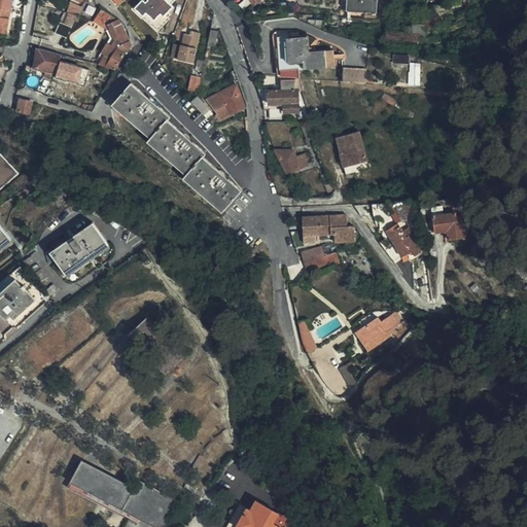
[(0,0),(0,29),(9,31),(14,0),(0,0)]
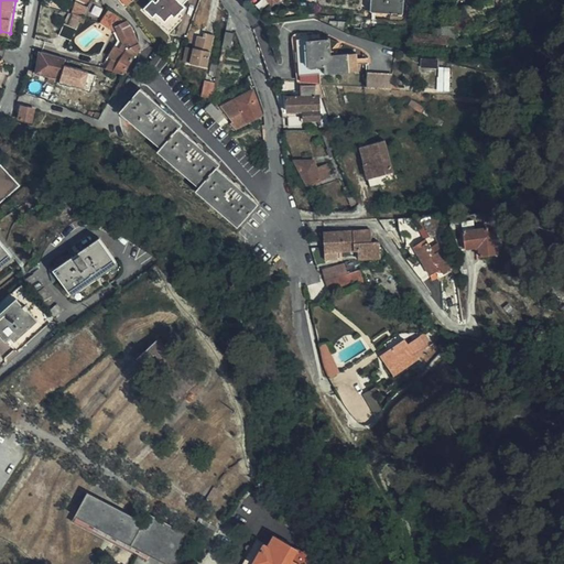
[(150,15),(153,18),(158,13),(173,30),(181,21),(180,20),(183,17),(181,13),(186,8),(183,6),(188,0),(159,0),(155,3),(153,0),(152,0),(144,9),(147,12),(148,11),(151,14),(150,15)]
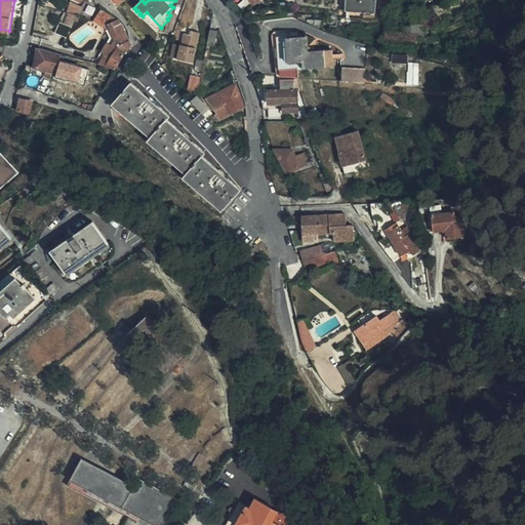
[(336,0),(294,0),(294,4),(294,7),(336,10),(336,0)]
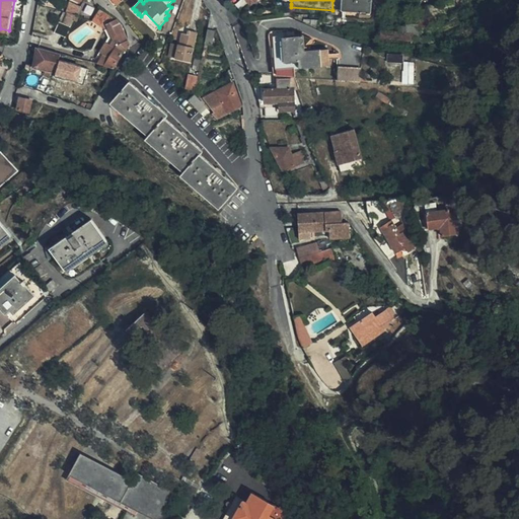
[(343,0),(343,11),(371,13),(371,0),(343,0)]
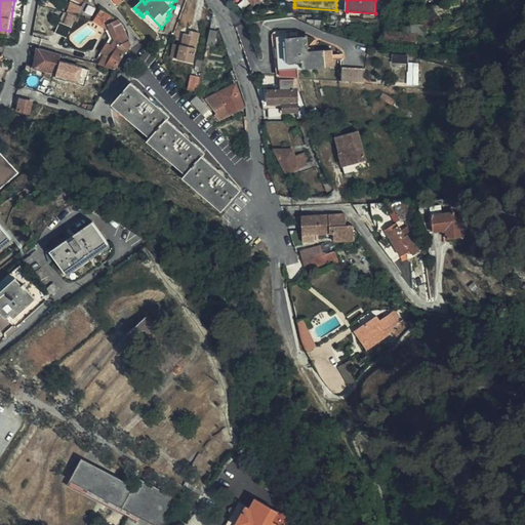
[(72,3),(68,14),(75,16),(78,16),(82,8),(72,3)]
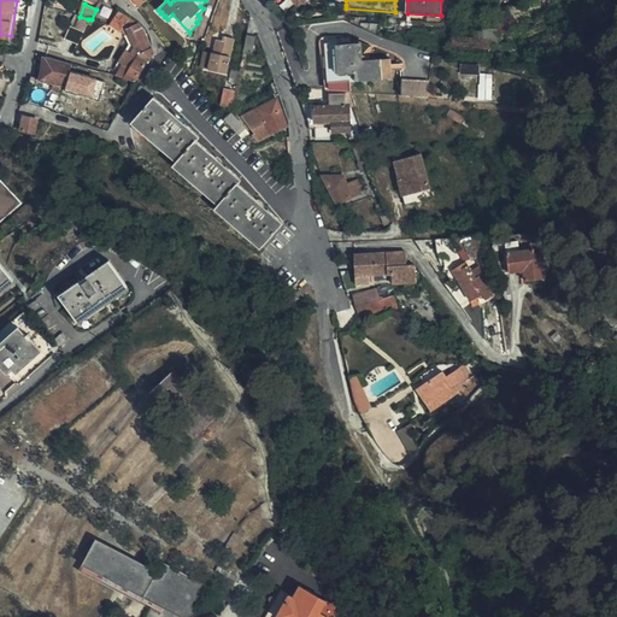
[(140,24),(140,23),(121,10),(110,25),(119,31),(124,24),(130,28),(140,24)]
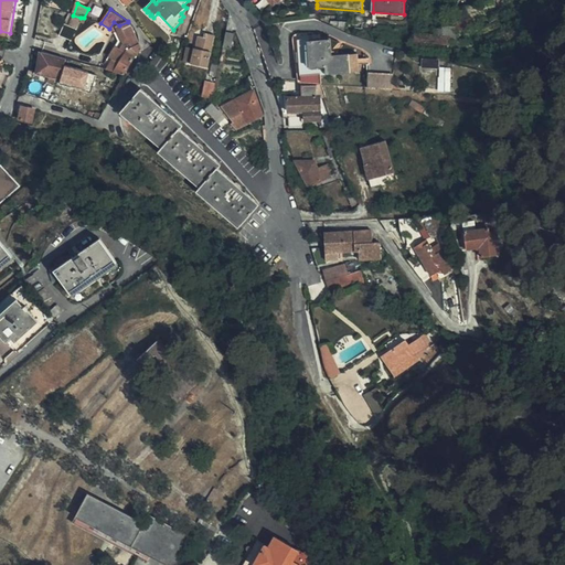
[(158,13),(153,18),(170,33),(173,30),(158,13)]
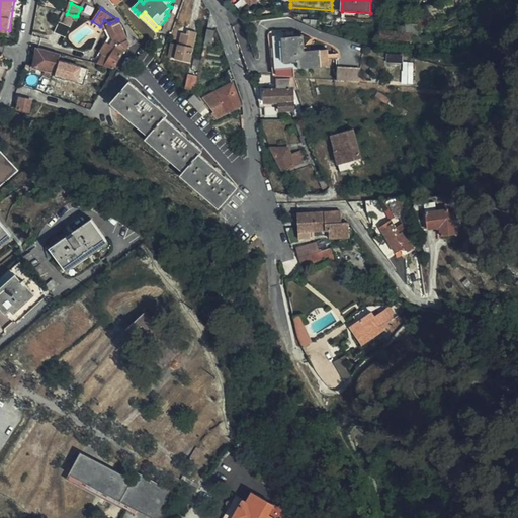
[(74,16),(67,14),(63,23),(59,22),(55,32),(67,38),(75,20),(77,16),(74,16)]
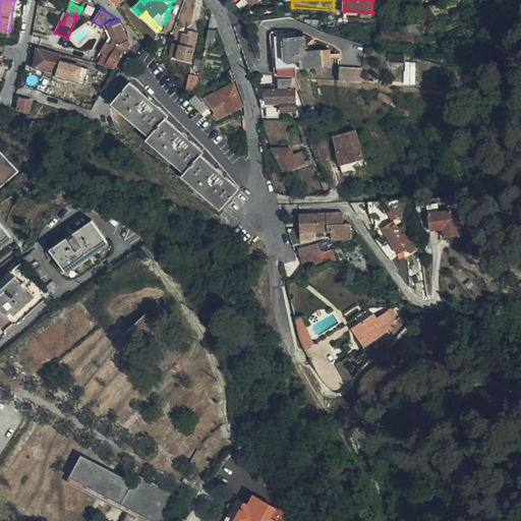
[(125,52),(131,47),(121,24),(120,24),(118,20),(110,23),(107,24),(110,30),(114,40),(117,46),(116,48),(111,46),(110,45),(104,55),(98,65),(114,69),(115,68),(119,64),(125,52)]
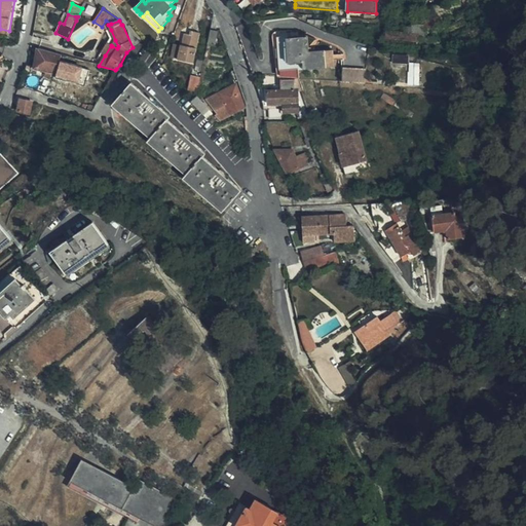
[(102,27),(107,32),(111,30),(108,25),(111,24),(106,21),(102,27)]
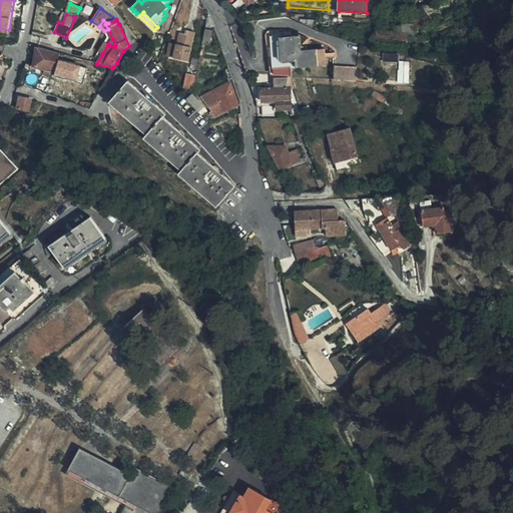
[(409,38),(414,38),(415,28),(415,25),(401,25),(402,35),(385,32),(385,34),(377,33),(377,39),(408,42),(409,38)]
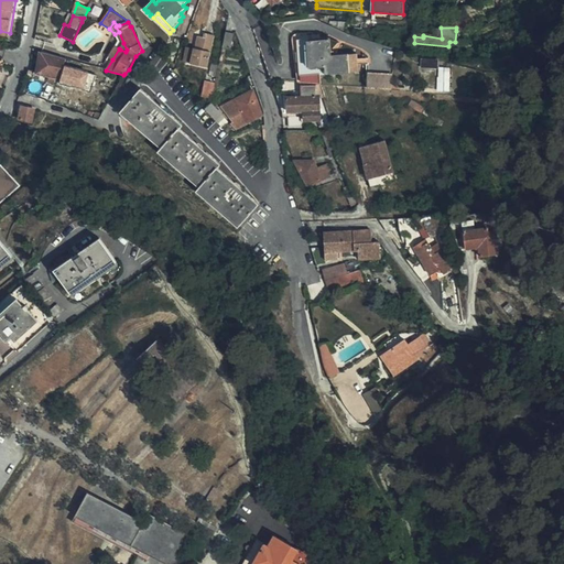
[(117,45),(115,46),(119,49),(120,50),(123,43),(119,32),(115,34),(118,40),(117,45)]
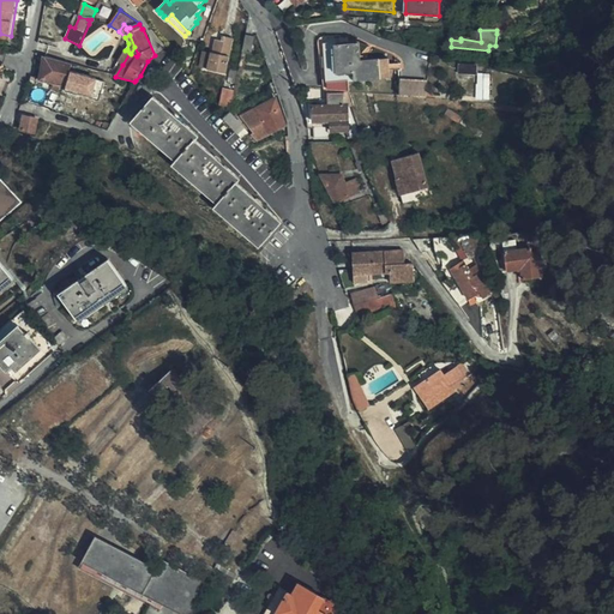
[(212,53),(211,53),(208,70),(227,73),(234,38),(223,36),(222,41),(216,40),(212,53)]
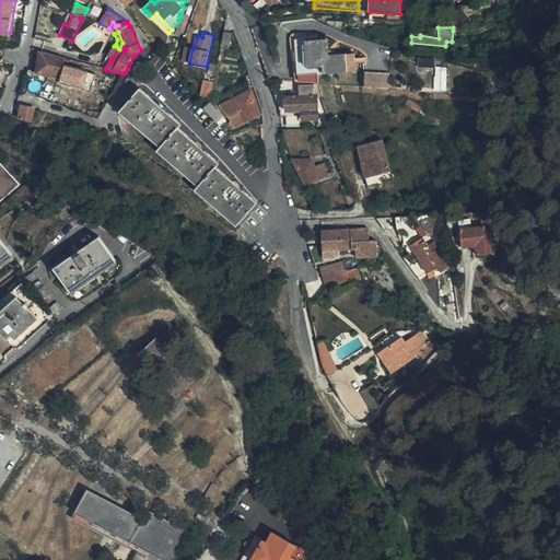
[(232,35),(224,33),(221,48),(229,49),(232,35)]
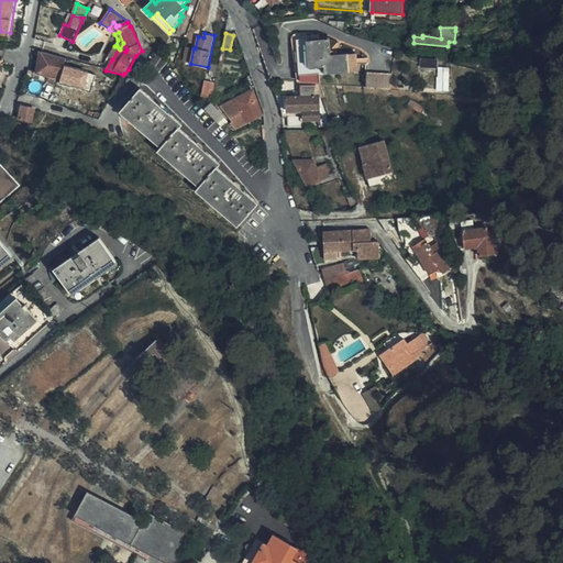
[(300,76),(320,75),(324,74),(324,72),(359,68),(357,53),(331,55),(329,36),(297,40),(300,76)]
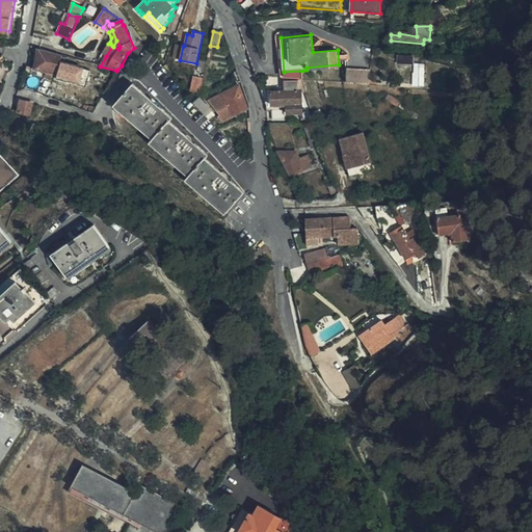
[(108,44),(102,54),(106,56),(112,46),(108,44)]
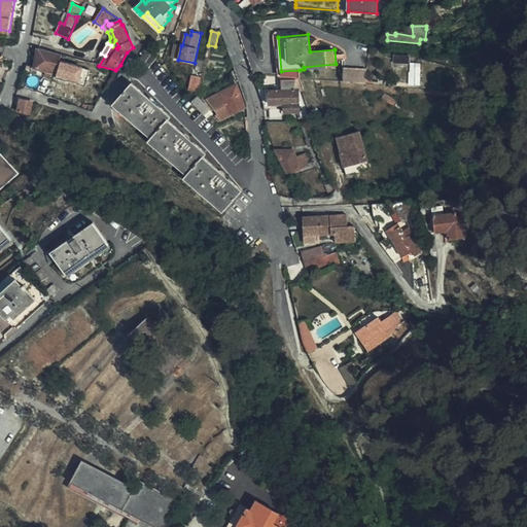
[(178,60),(181,45),(175,44),(172,59),(178,60)]
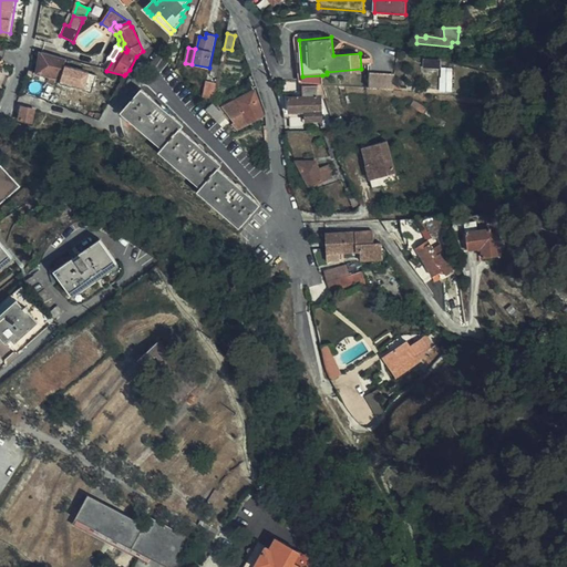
[(65,60),(41,53),(37,74),(58,79),(62,68),(64,62),(65,60)]
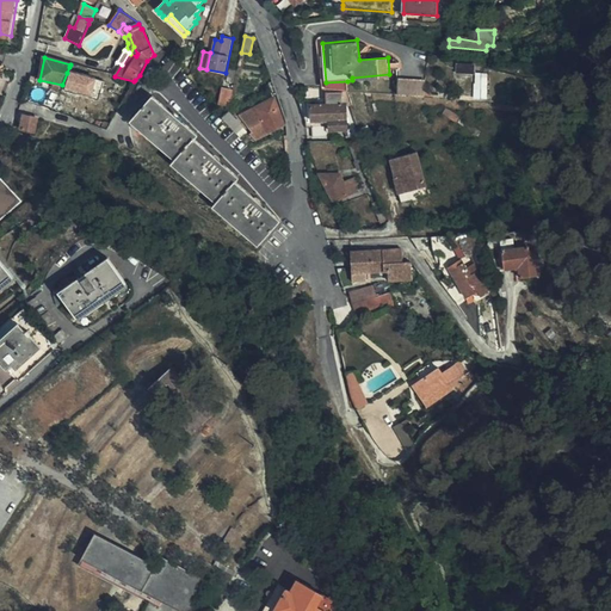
[(106,73),(115,76),(122,65),(117,62),(113,71),(109,69),(106,73)]
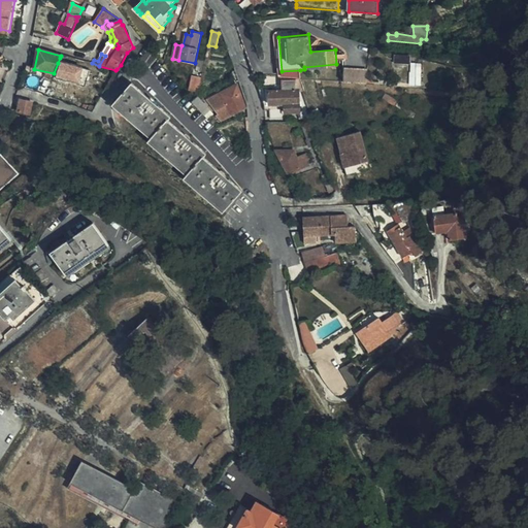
[(344,67),(344,80),(367,80),(367,66),(344,67)]
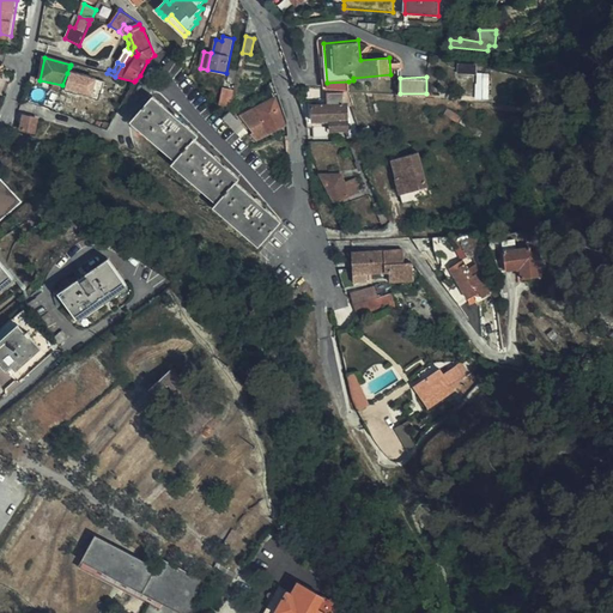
[(477,98),(490,98),(490,77),(478,77),(477,98)]
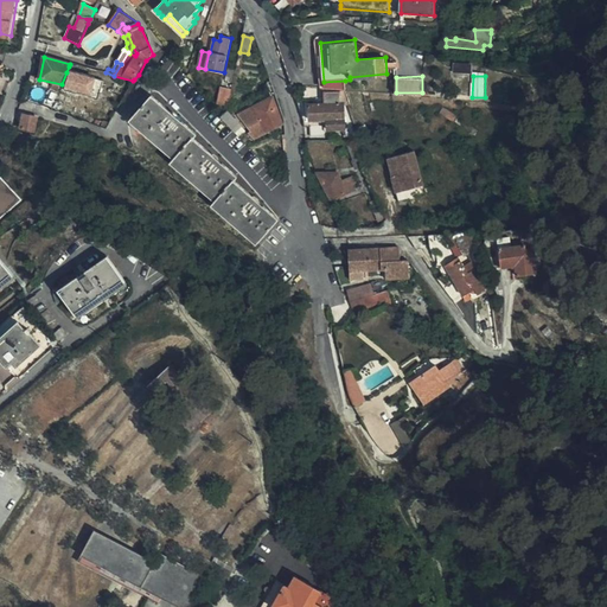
[(324,82),(324,89),(345,90),(345,81),(324,82)]
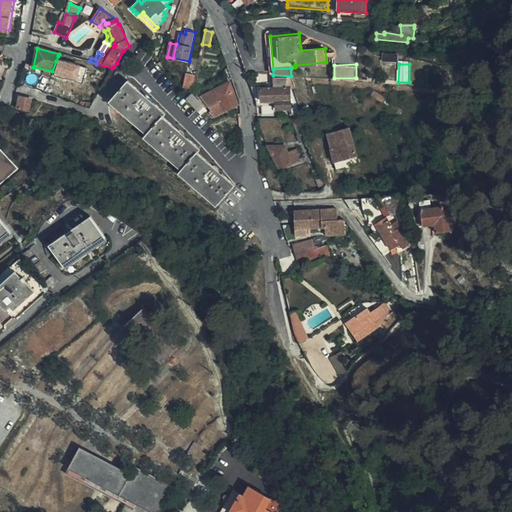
[(184,87),(193,89),(195,76),(186,75),(184,87)]
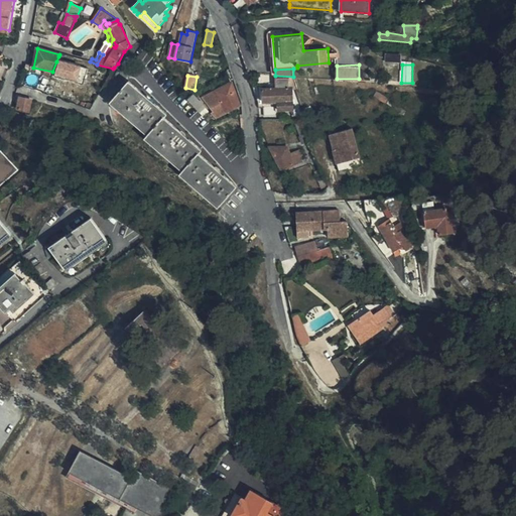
[(279,111),(293,110),(292,89),(290,89),(289,79),(276,79),(277,90),(262,90),(263,103),(278,102),(278,108),(264,109),(265,118),(279,117),(279,111)]
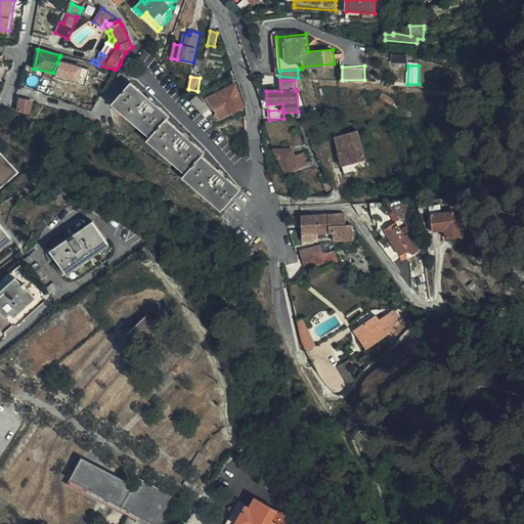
[(244,107),(235,84),(219,92),(227,106),(214,115),(219,121),(244,107)]
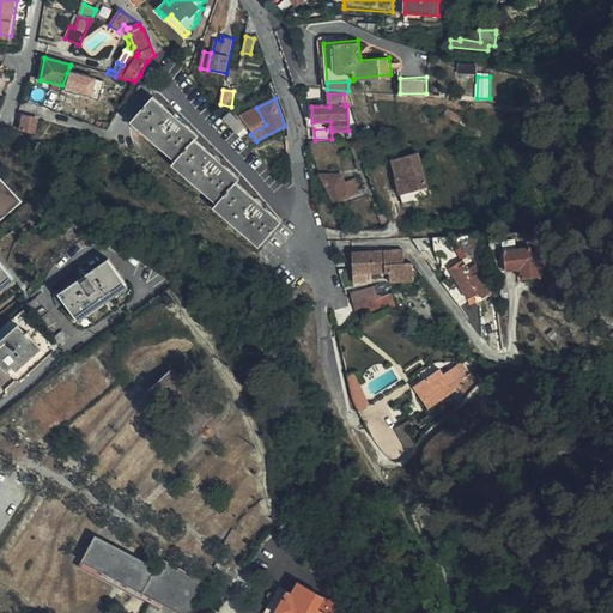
[(213,208),(260,249),(281,224),(236,184),(238,181),(194,141),(196,139),(152,99),(132,122),(176,162),(173,165),(218,204),(213,208)]
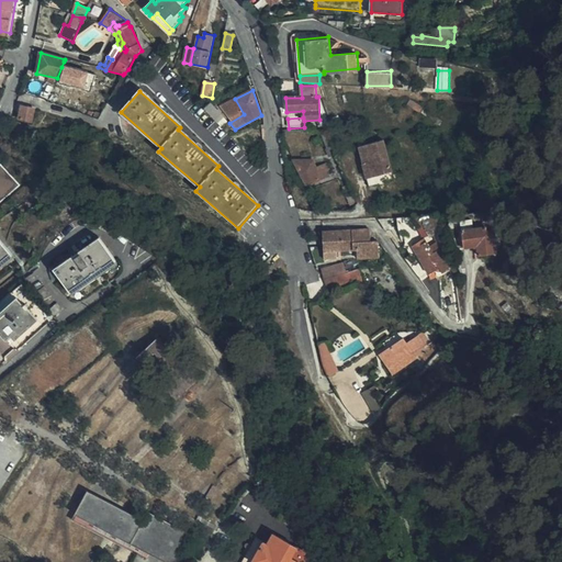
[(357,114),(347,100),(343,103),(352,117),(357,114)]
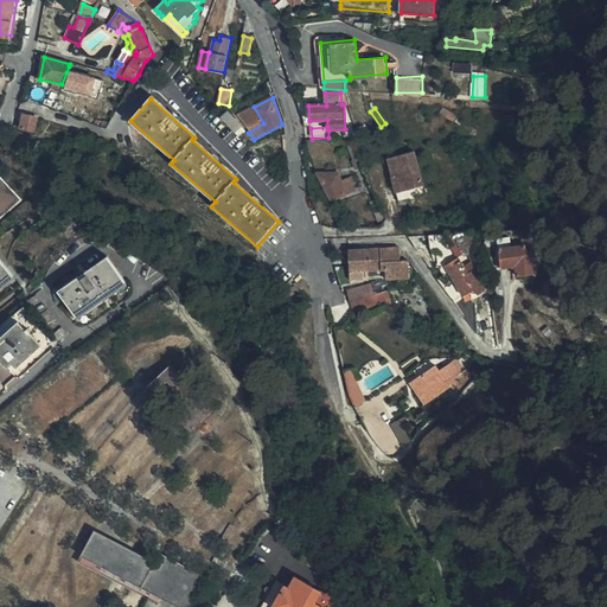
[(227,112),(221,117),(224,122),(232,131),(238,123),(227,112)]
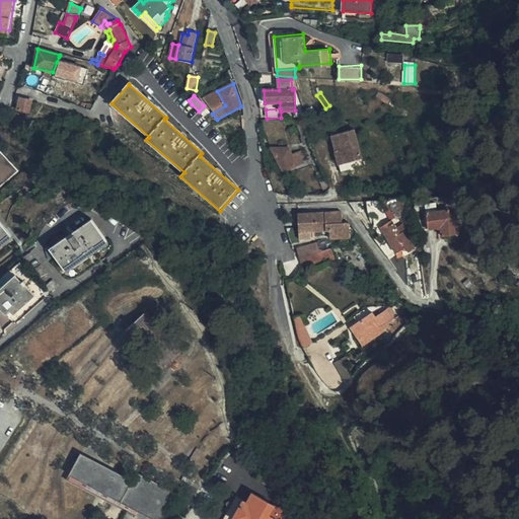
[(32,101),(21,98),(19,110),(30,113),(32,101)]
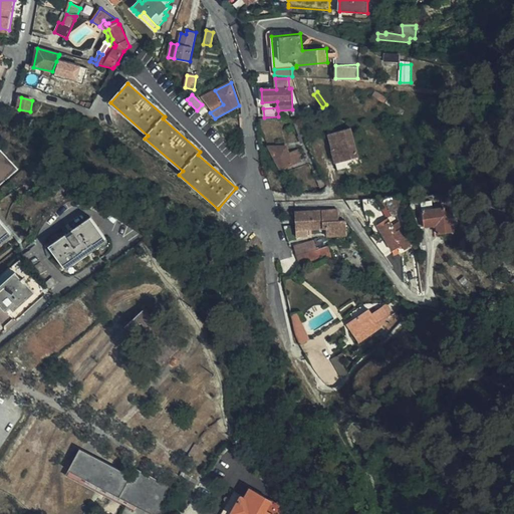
[(298,119),(291,119),(298,137),(305,135),(299,119),(298,119)]
